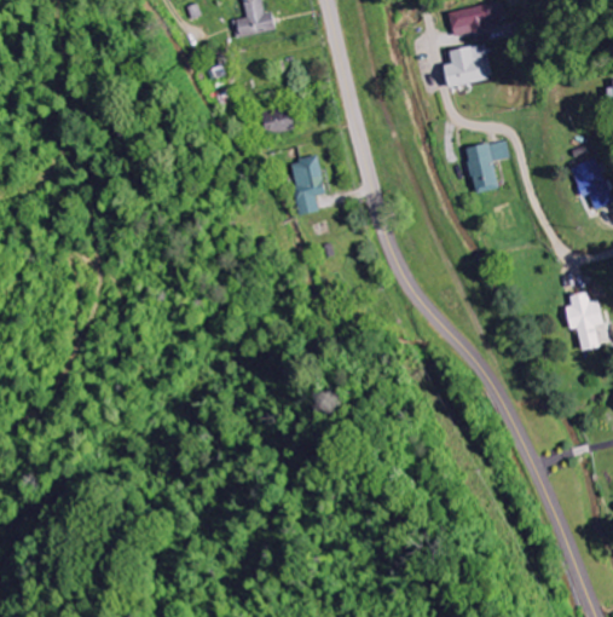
[(264,12),(261,0),(242,0),(246,17),(231,19),(235,38),(277,29),(273,11),(264,12)]
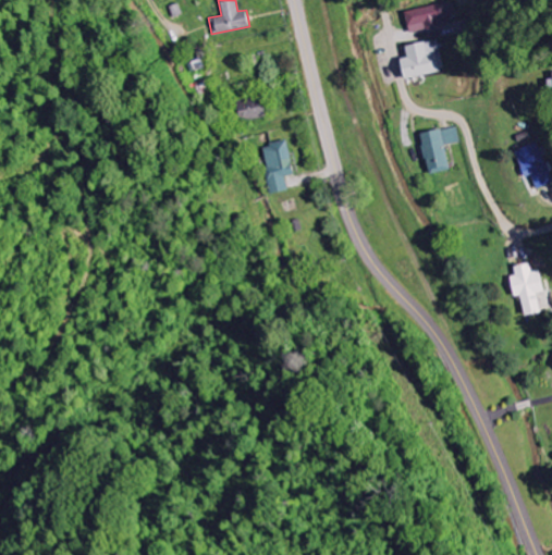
[(403,12),(408,33),(441,24),(439,17),(453,13),(449,0),(444,0),(403,12)]
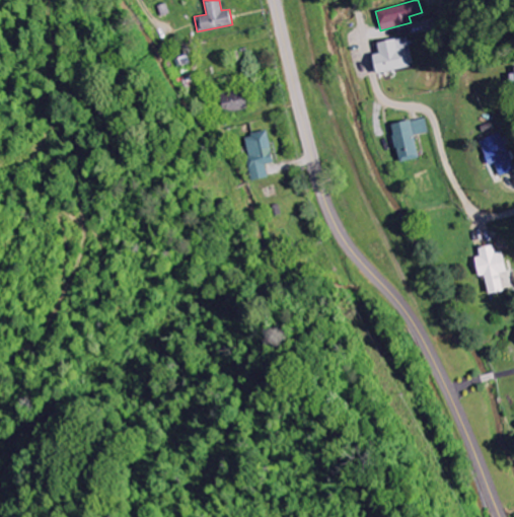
[(377,43),(380,53),(372,55),(377,73),(410,65),(404,37),(377,43)]
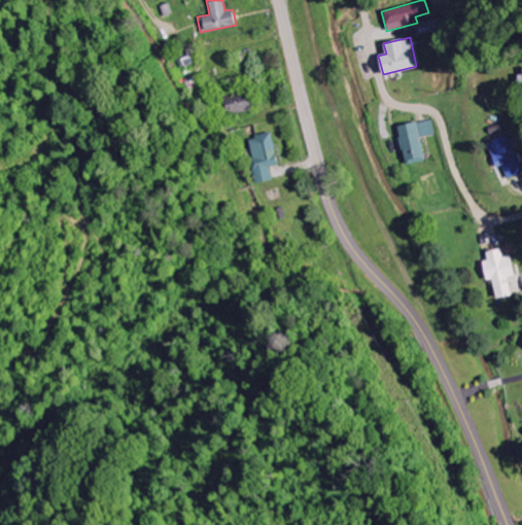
[(249,110),(246,91),(221,94),(223,113),(249,110)]
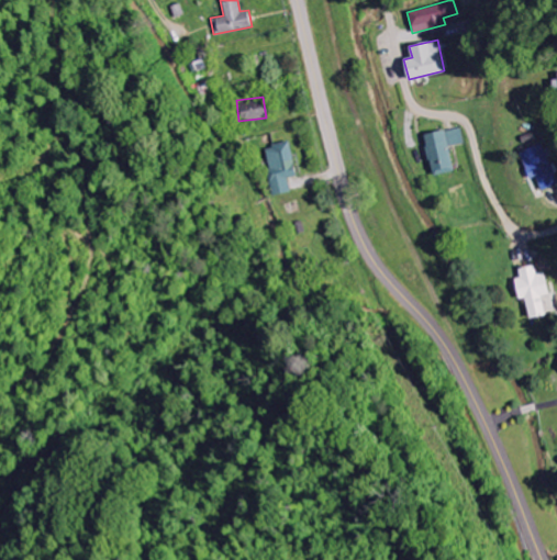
[(460,143),(458,127),(423,134),(431,175),(453,170),(447,145),(460,143)]
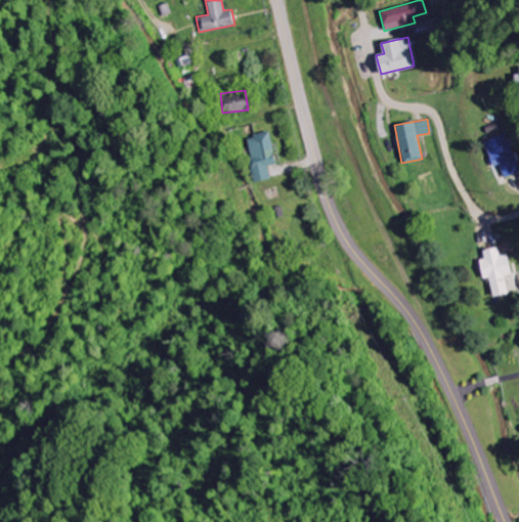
[(269,132),(244,138),(253,181),(269,178),(266,165),(275,163),(269,132)]
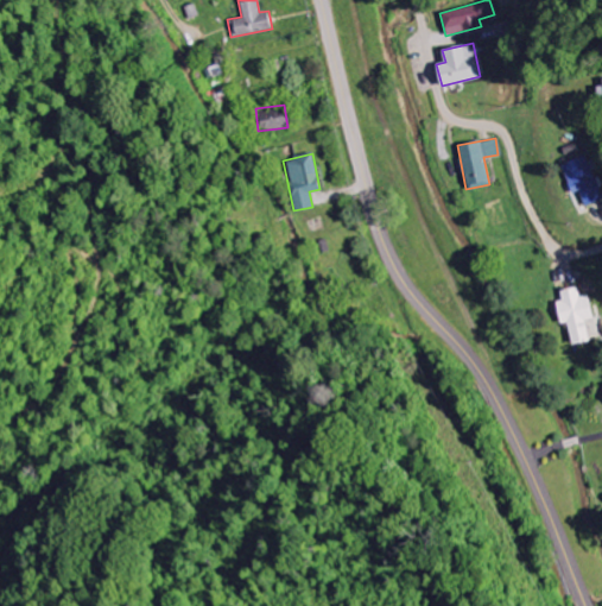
[(570,193),(578,189),(583,204),(601,199),(587,153),(561,162),(570,193)]
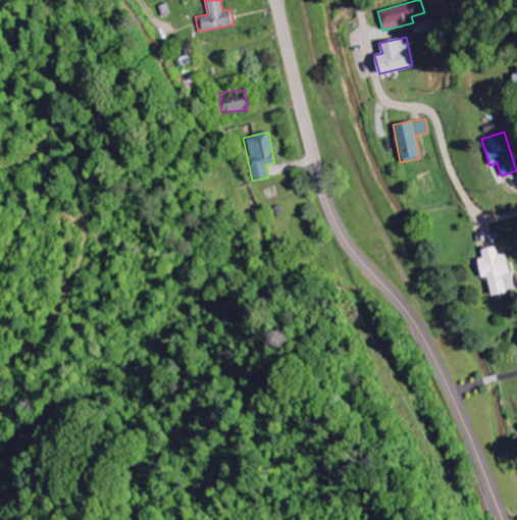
[(505,292),(501,274),(509,272),(504,252),(497,254),(495,245),(479,249),(481,257),(476,259),(480,277),(486,275),(490,295),(505,292)]
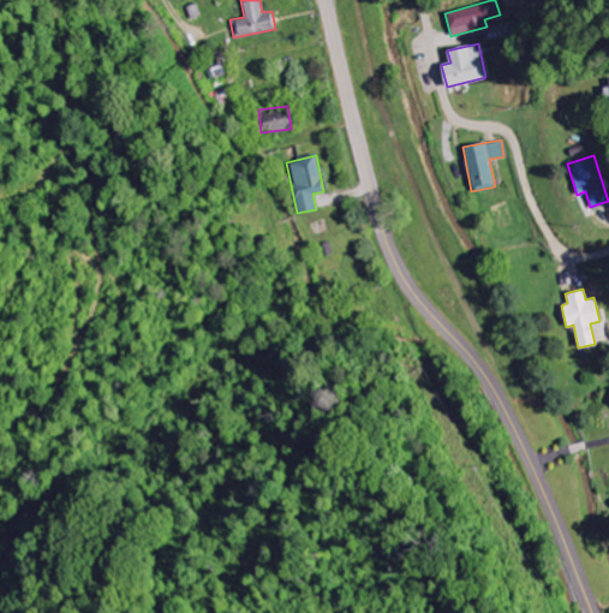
All buildings are outlined.
